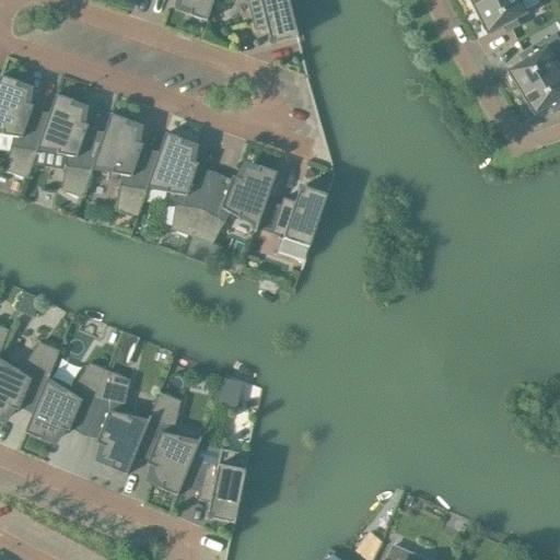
[(181,0),(179,8),(191,12),(190,16),(207,22),(214,0),(181,0)]
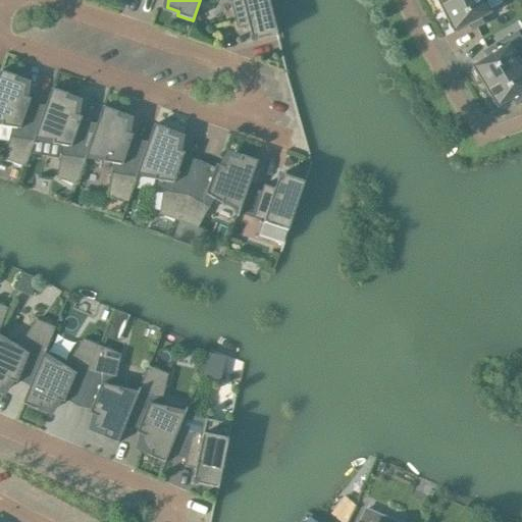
[(278,36),(269,0),(230,0),(238,30),(249,27),(253,42),(278,36)]
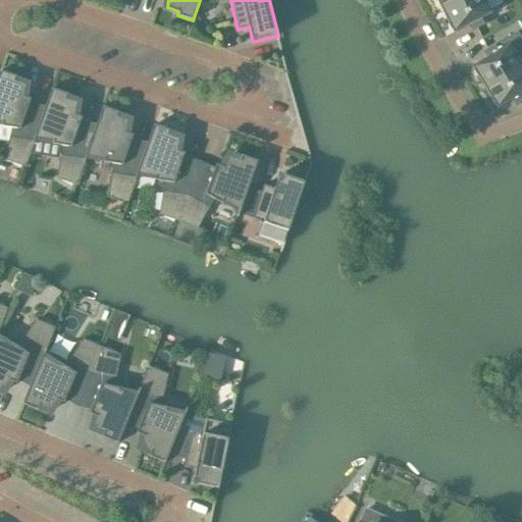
[(464,0),(437,0),(444,11),(464,0)]
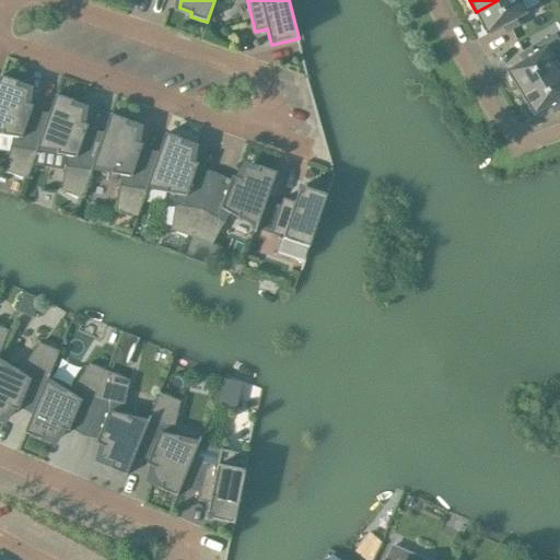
[(522,0),(498,0),(476,12),(488,35),(505,26),(508,32),(520,26),(516,21),(529,14),(522,0)]
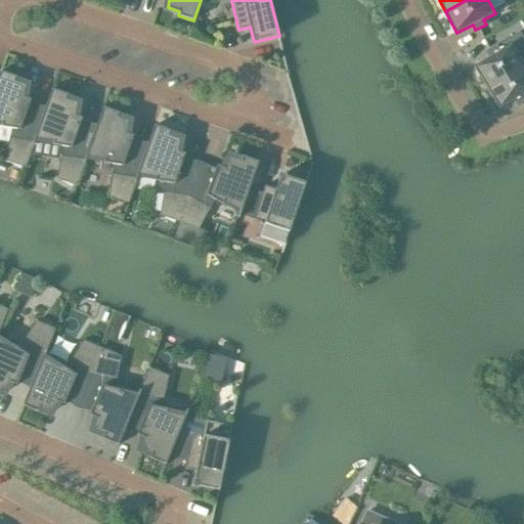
[(488,88),(523,64),(523,62),(512,44),(500,50),(497,46),(487,52),(490,57),(475,67),(488,88)]
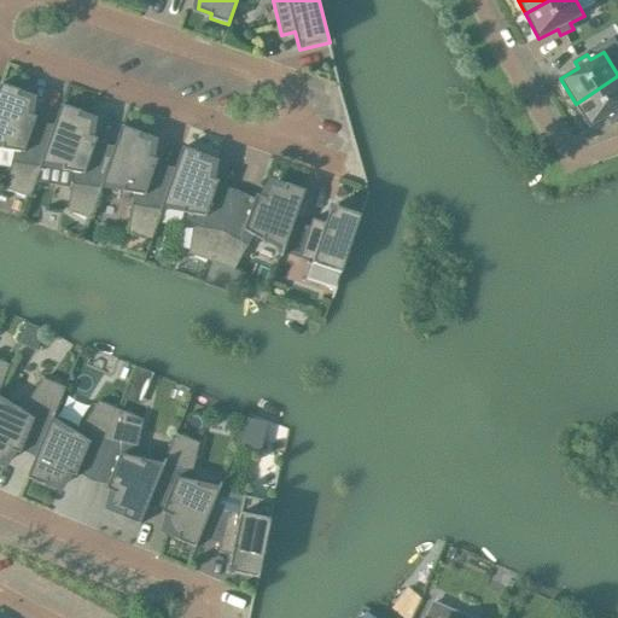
[(617,76),(576,104),(590,128),(608,117),(612,123),(617,118),(617,76)]
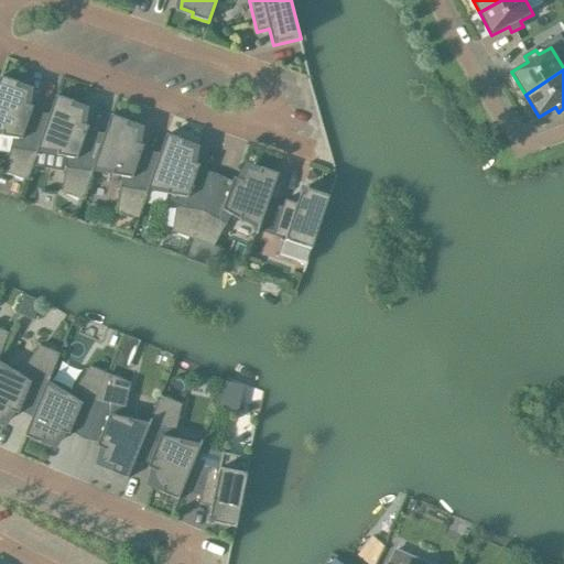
[(1,76),(0,79),(0,134),(3,134),(2,137),(23,140),(34,106),(28,104),(29,91),(17,87),(19,83),(1,76)]
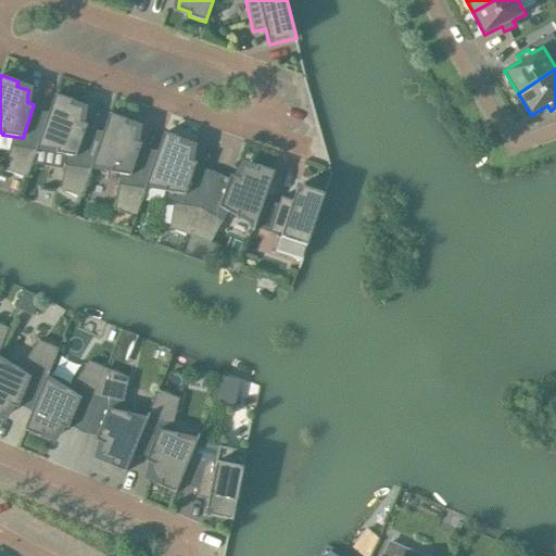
[(72,105),(73,100),(55,95),(37,149),(38,149),(58,152),(58,153),(77,156),(88,124),(81,122),(84,109),(72,105)]
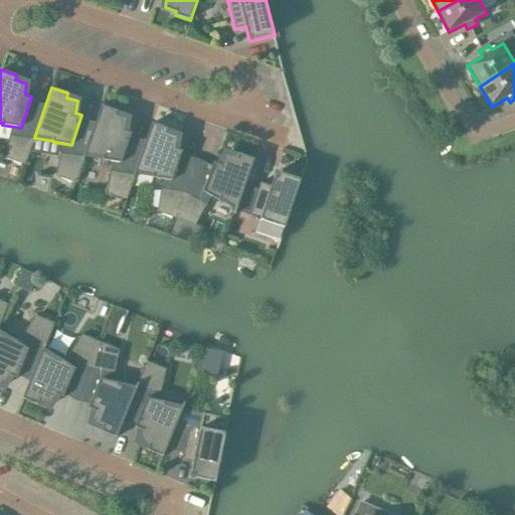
[(145,145),(130,139),(133,133),(126,131),(128,119),(117,115),(118,111),(102,106),(84,156),(87,156),(104,159),(104,160),(113,162),(108,194),(127,200),(136,174),(135,173),(145,145)]
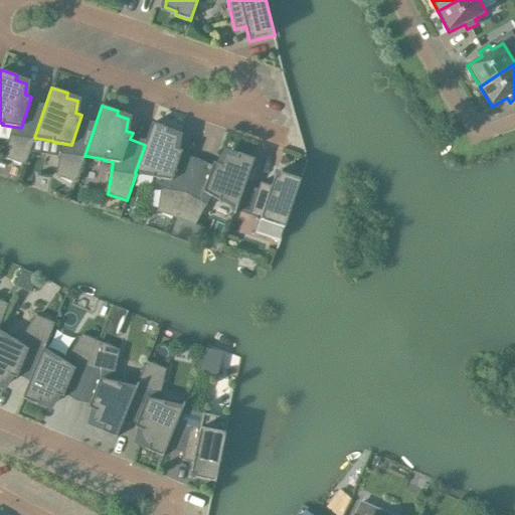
[(135,173),(136,174),(154,177),(154,178),(172,181),(183,150),(176,148),(178,137),(167,133),(168,129),(153,123),(145,145),(135,173)]
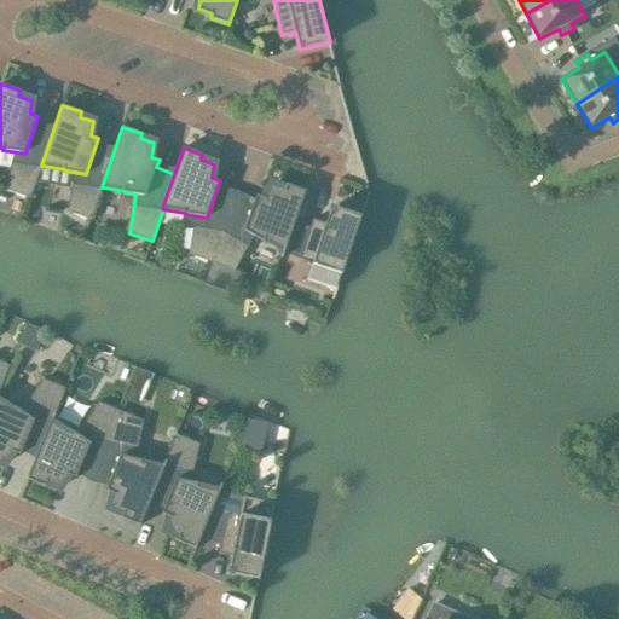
[(41,166),(12,162),(7,190),(32,198),(42,166),(41,166)]
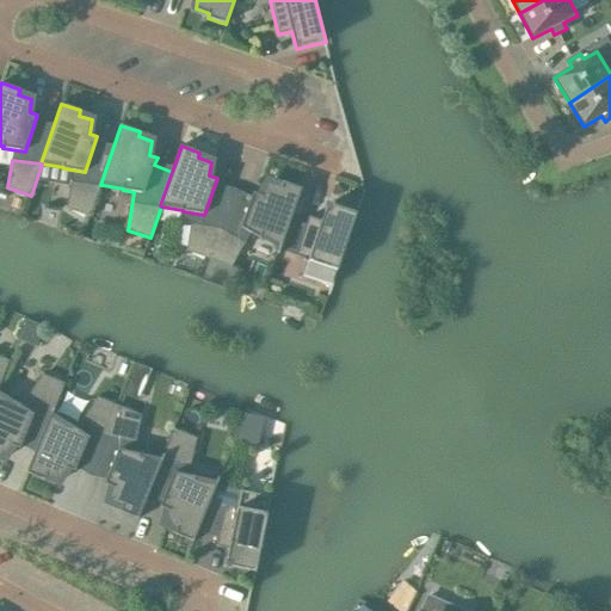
[(100,185),(72,180),(67,209),(91,217),(103,185),(100,185)]
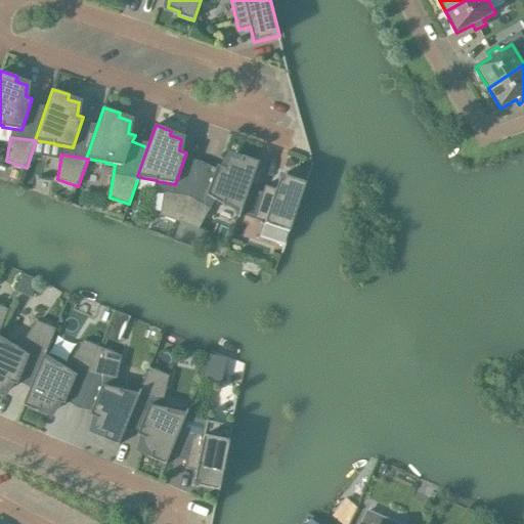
[(208,195),(224,205),(224,204),(241,213),(238,217),(239,218),(259,162),(244,157),(242,161),(230,157),(225,167),(218,165),(208,195)]
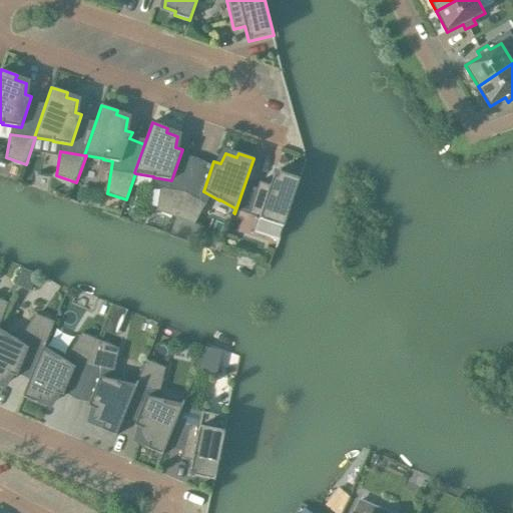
[(255,232),(280,240),(301,179),(276,171),(271,185),(261,181),(249,214),(260,218),(255,232)]
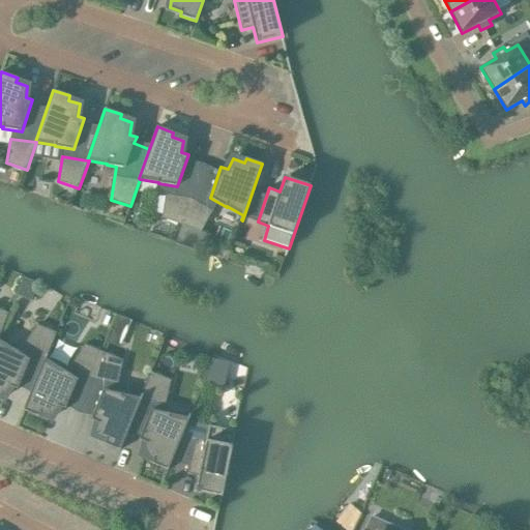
[(192,197),(190,198),(167,194),(163,217),(182,225),(192,197)]
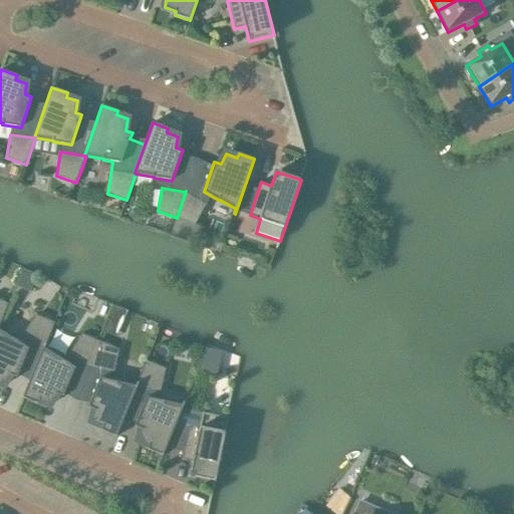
[(186,191),(177,218),(196,225),(208,204),(187,192),(187,191),(186,191)]
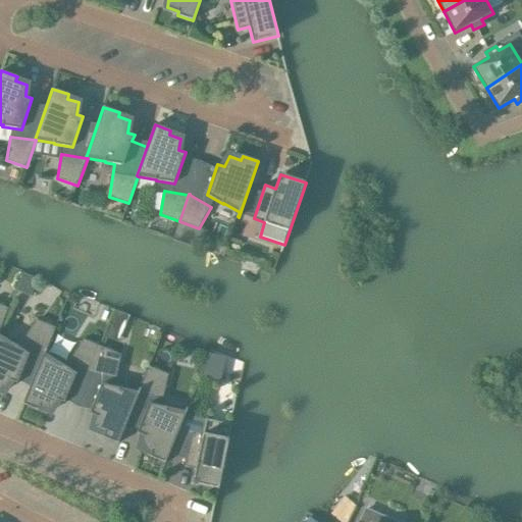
[(16,292),(31,297),(38,279),(24,274),(16,292)]
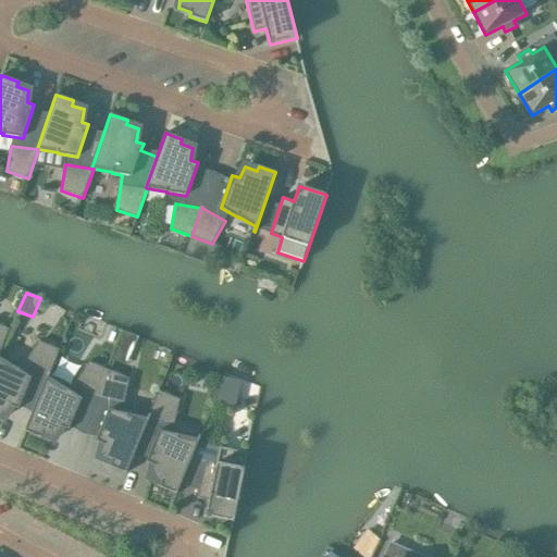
[(0,351),(10,329),(0,324),(0,351)]
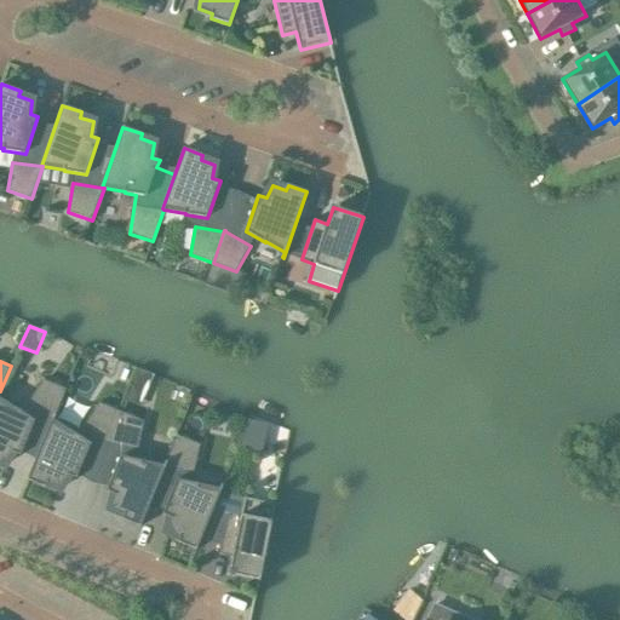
[(132,386),(147,392),(154,375),(139,369),(132,386)]
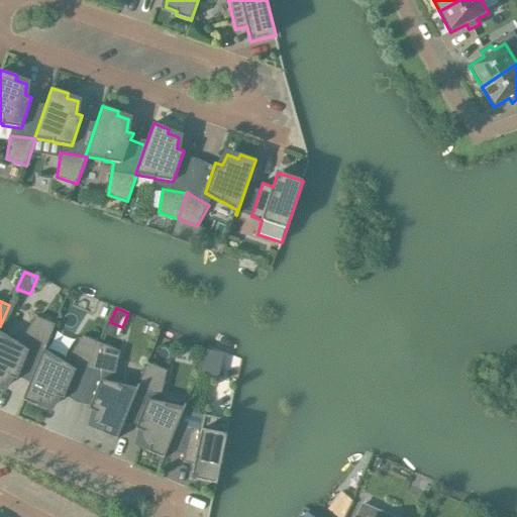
[(24,337),(44,349),(43,350),(44,351),(56,324),(36,316),(23,337),(24,337)]
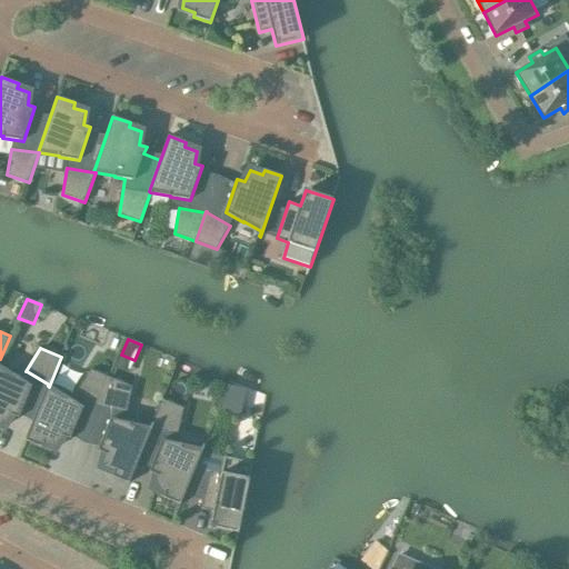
[(15,376),(0,367),(0,423),(6,427),(19,418),(32,386),(16,375),(15,376)]
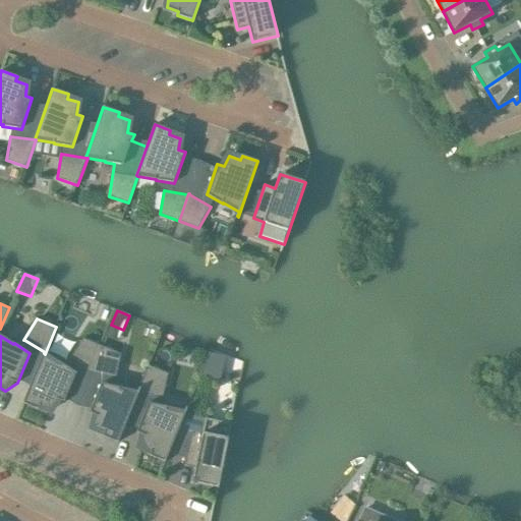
[(92,372),(103,346),(83,339),(70,359),(72,359),(92,371),(92,372)]
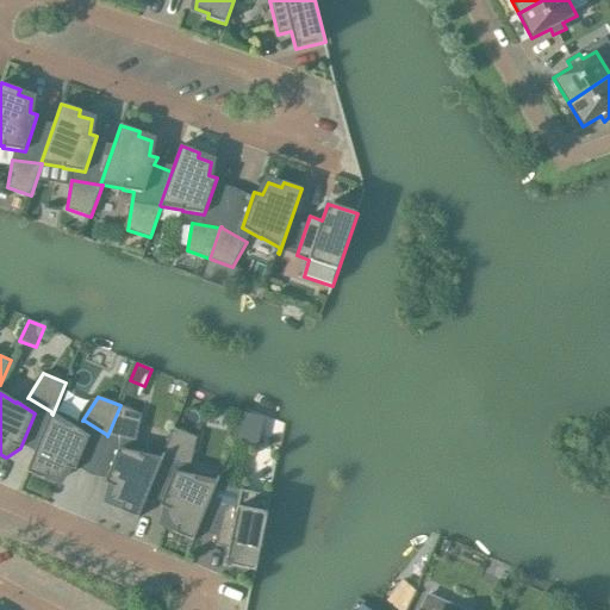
[(107,436),(109,436),(135,442),(136,442),(142,415),(120,405),(107,436)]
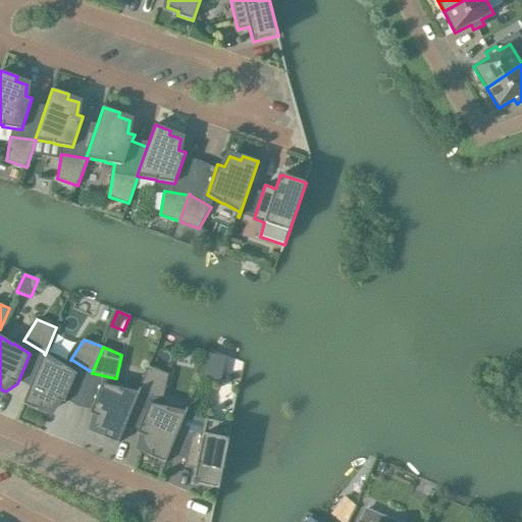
[(60,364),(45,355),(44,354),(23,404),(39,410),(41,406),(52,411),(65,403),(77,373),(61,363),(60,364)]
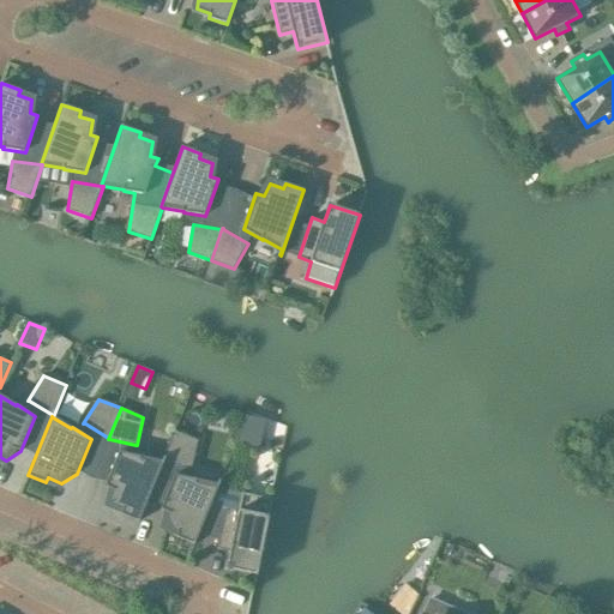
[(265,426),(245,421),(236,444),(260,449),(265,426)]
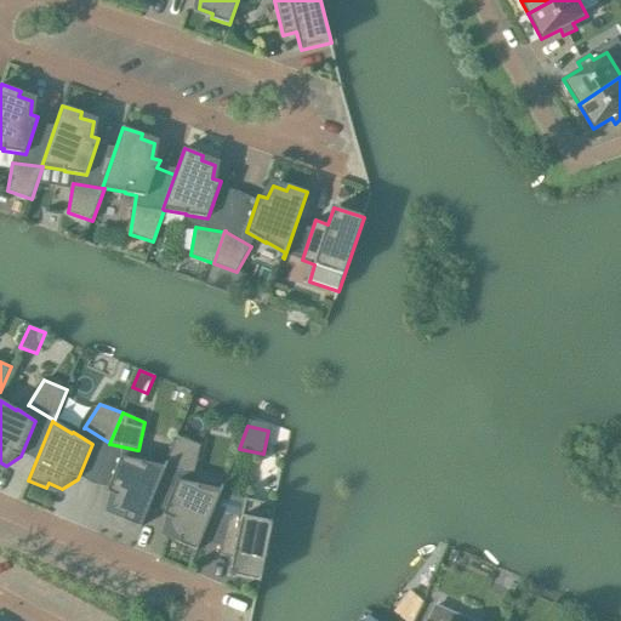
[(177,436),(165,467),(166,468),(166,467),(194,473),(201,445),(177,436)]
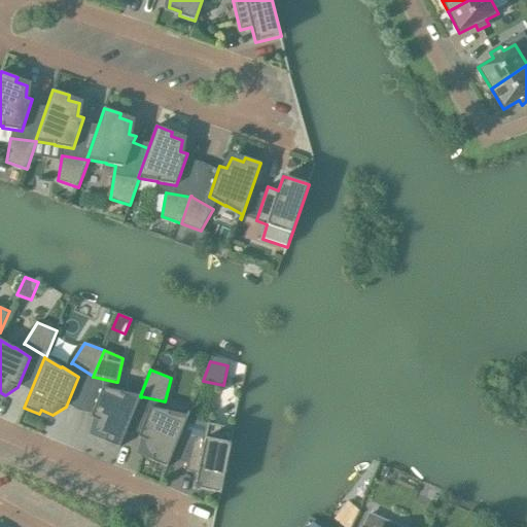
[(121,393),(123,391),(103,387),(91,417),(95,432),(106,436),(104,441),(120,448),(128,430),(141,397),(121,393)]
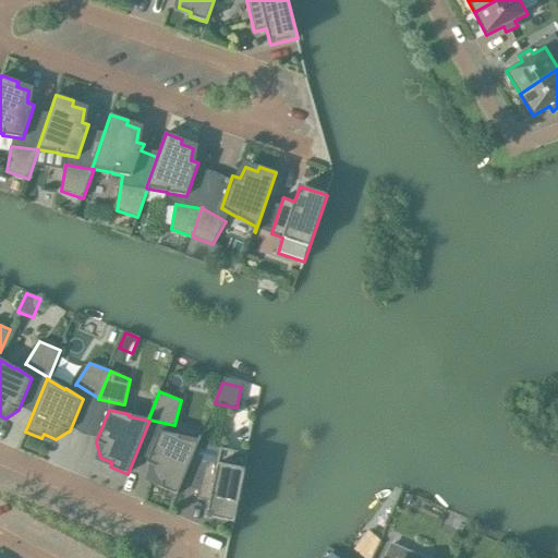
[(178,495),(182,484),(181,483),(192,459),(202,436),(201,436),(198,441),(179,437),(180,436),(173,434),(174,425),(149,420),(149,421),(135,456),(148,459),(155,461),(150,478),(162,483),(160,488),(178,495)]
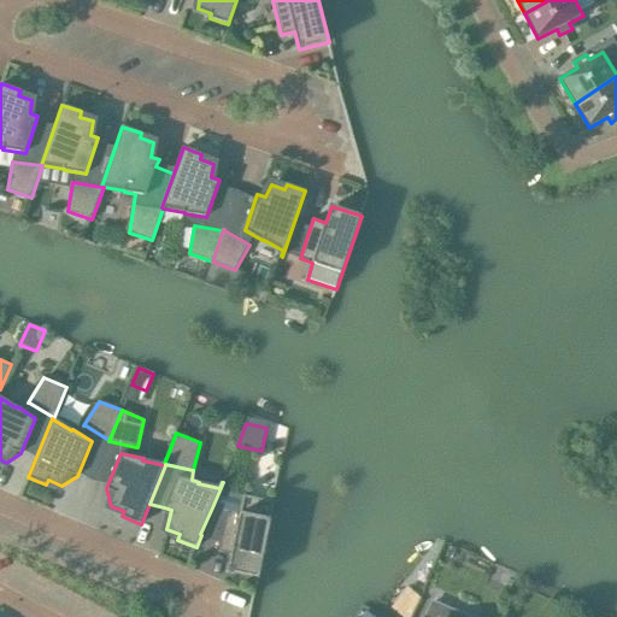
[(227,511),(212,507),(200,534),(201,535),(222,539),(219,551),(233,553),(229,571),(259,577),(275,501),(244,495),(240,513),(227,510),(227,511)]
